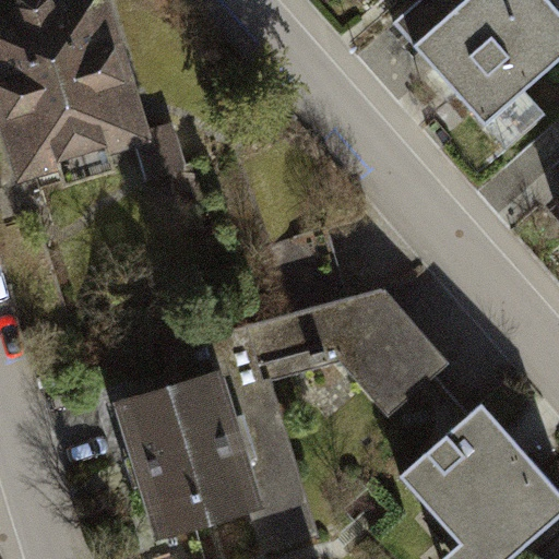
[(13,16),(0,21),(0,120),(27,205),(146,167),(153,187),(189,175),(175,130),(156,137),(113,0),(66,0),(57,3),(52,0),(23,0),(19,1),(13,16)]
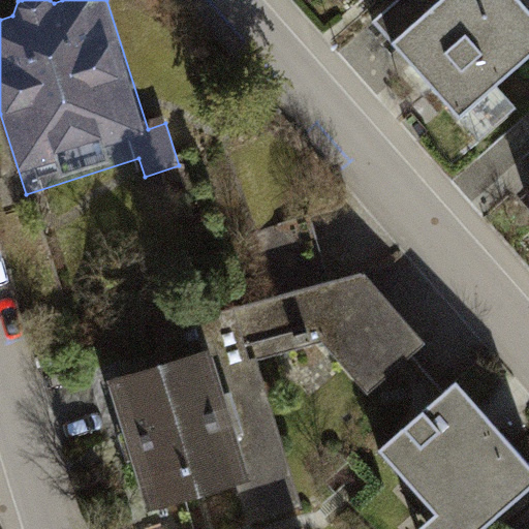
[(438,0),(394,0),(368,24),(454,122),(528,55),(528,0),(439,0),(439,1),(438,0)]
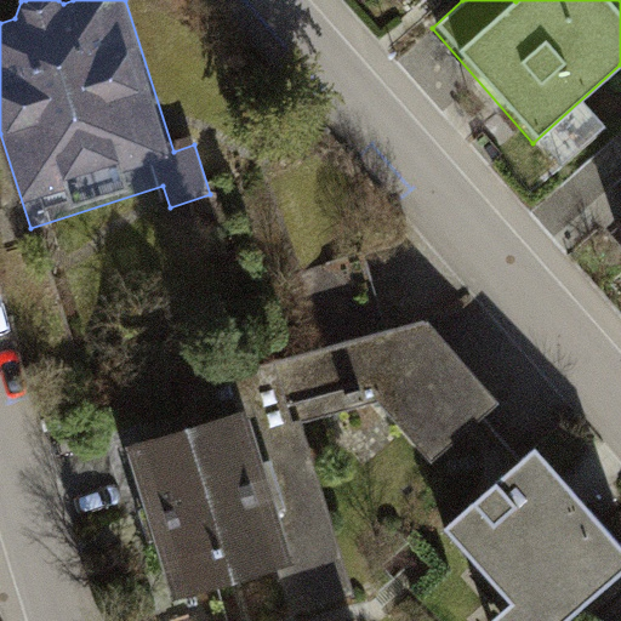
[(366,265),(307,283),(329,353),(388,335),(366,265)]
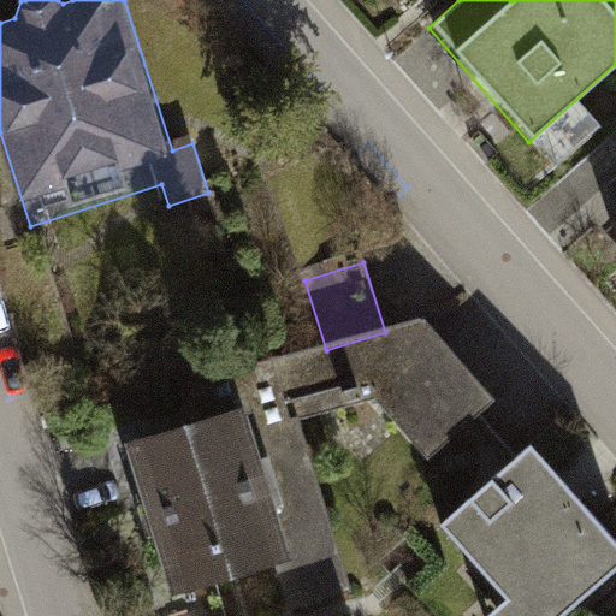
[(242,414),(124,454),(177,609),(284,573),(298,615),(306,615),(357,598),(298,422),(381,395),(433,462),(498,406),(425,318),(385,332),(326,350),(231,383),(242,414)]
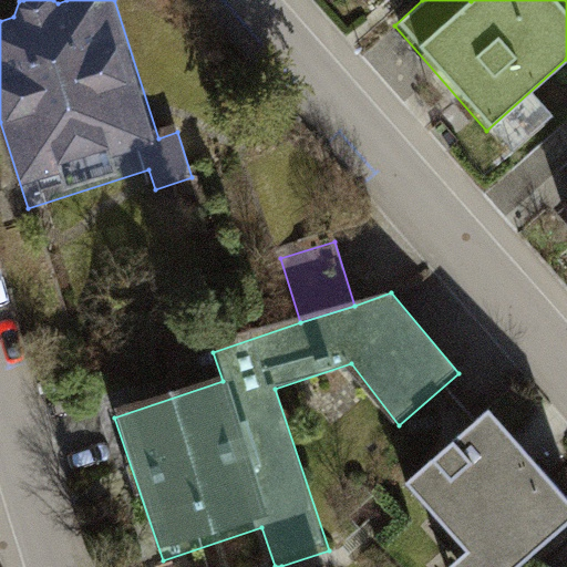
[(566,495),(490,410),(409,483),(471,552),(453,566),(517,566),(566,523),(566,495)]
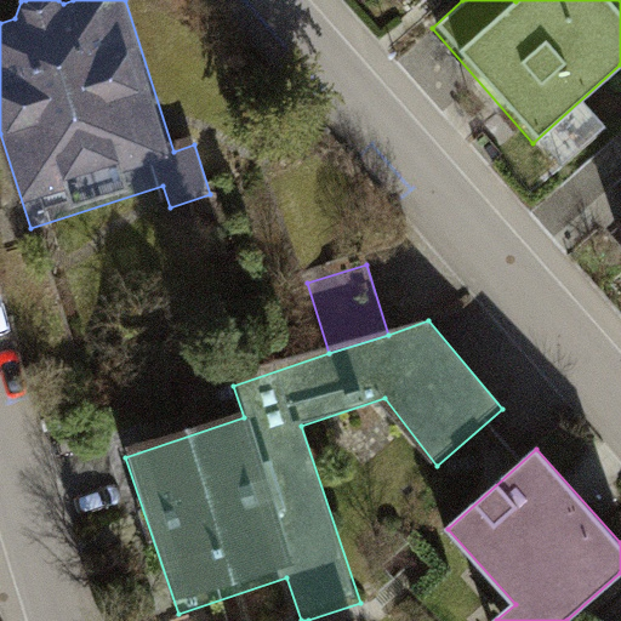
All buildings are outlined.
